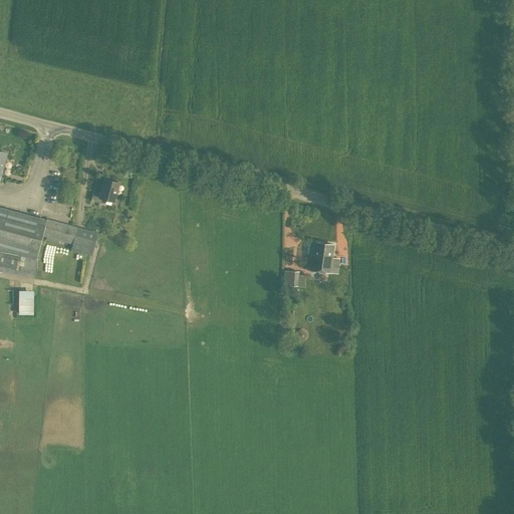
[(119,183),(104,179),(99,198),(113,202),(119,183)]
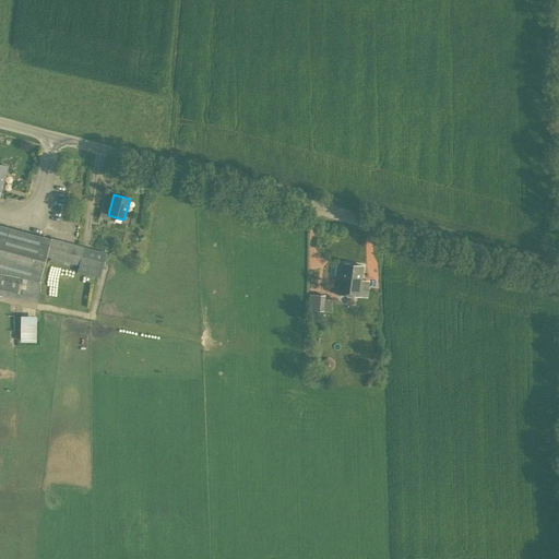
[(0,272),(20,277),(38,283),(44,263),(46,257),(50,259),(49,261),(69,266),(70,263),(79,266),(76,272),(98,278),(104,254),(0,225),(0,272)]
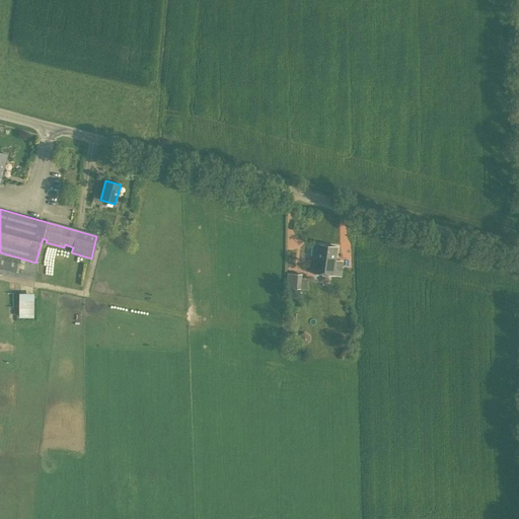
[(344,261),(337,260),(336,260),(338,246),(317,243),(315,256),(314,256),(312,273),(334,276),(341,276),(344,261)]
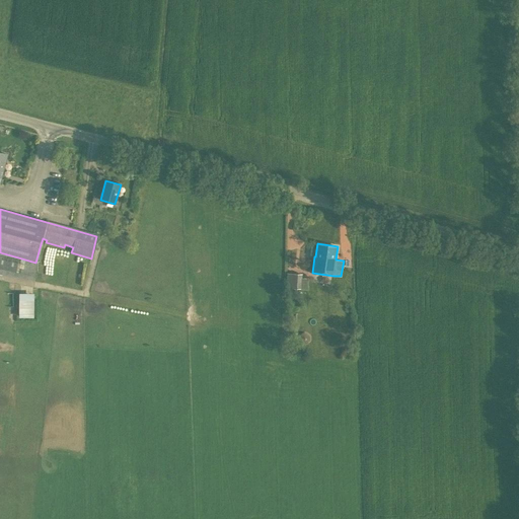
[(35,263),(18,257),(0,253),(0,275),(31,282),(35,263)]
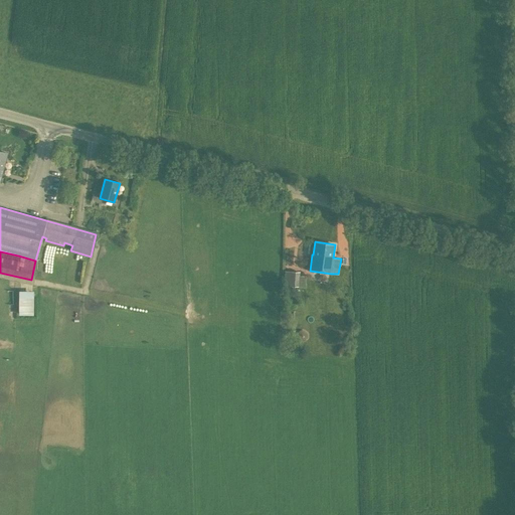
[(305,288),(306,277),(299,277),(300,273),(285,271),(284,290),(295,291),(295,287),(305,288)]
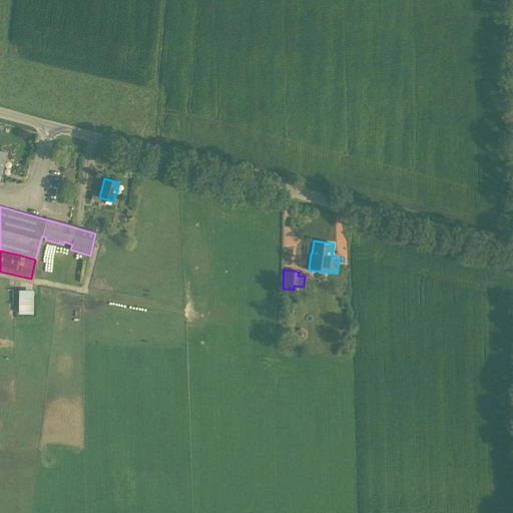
[(33,316),(33,291),(19,290),(19,315),(33,316)]
